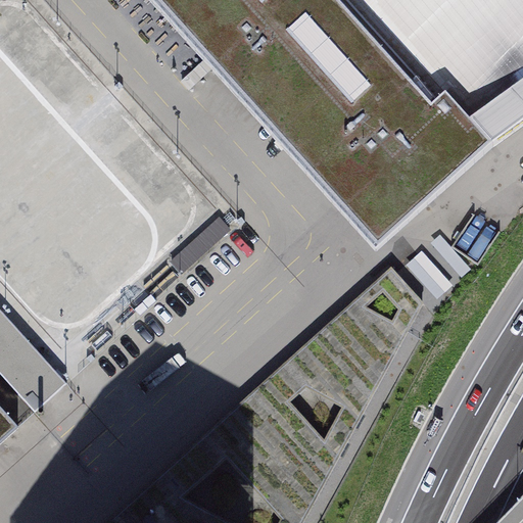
[(522,0),(149,0),(181,34),(346,224),(378,251),(491,149),(522,126),(522,0)]
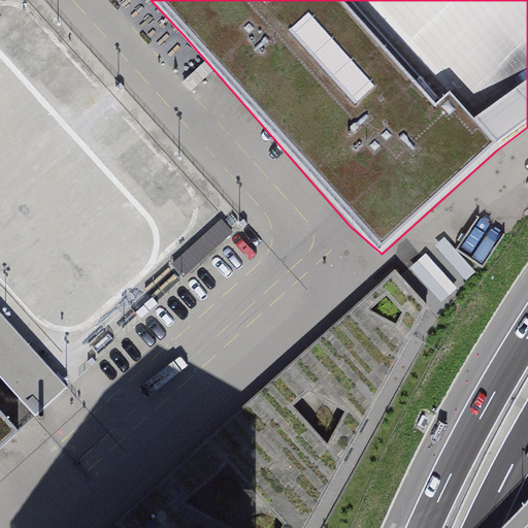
[(0,84),(20,75),(22,73),(105,149),(99,134),(128,161),(135,174),(153,191),(157,199),(173,213),(178,207),(202,196),(167,125),(58,26),(57,28),(61,37),(22,56),(19,59),(0,42),(0,84)]
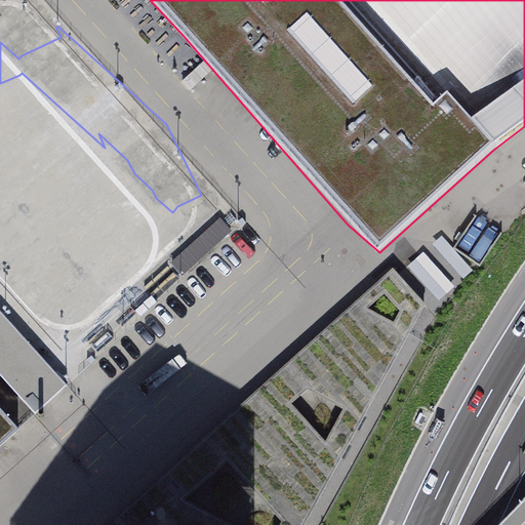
[(126,267),(0,266),(0,271),(43,325),(84,325),(154,269),(124,269),(126,267)]
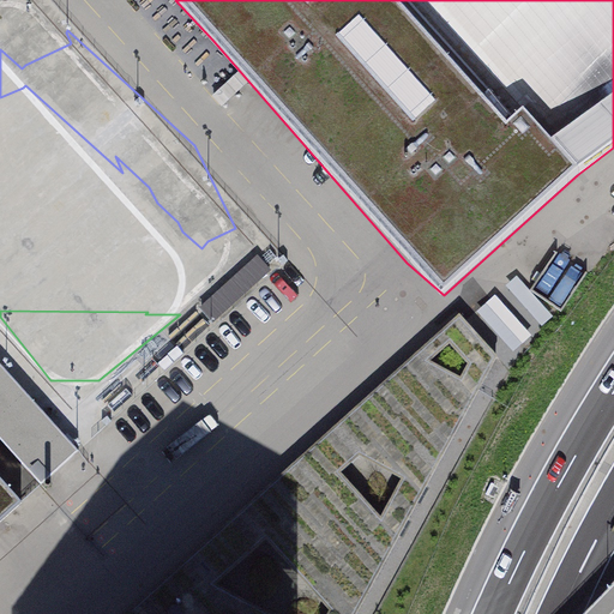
[(351,613),(476,387),(461,380),(462,378),(419,355),(391,380),(403,393),(347,444),(333,431),(326,437),(339,451),(211,566),(199,553),(130,613),(351,613)]
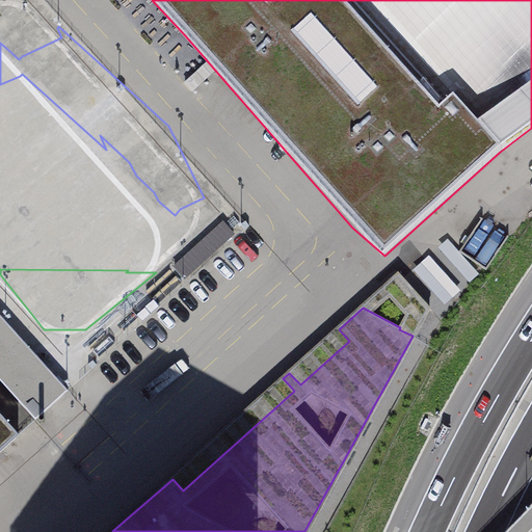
[(0,379),(36,420),(70,390),(0,313),(0,379)]
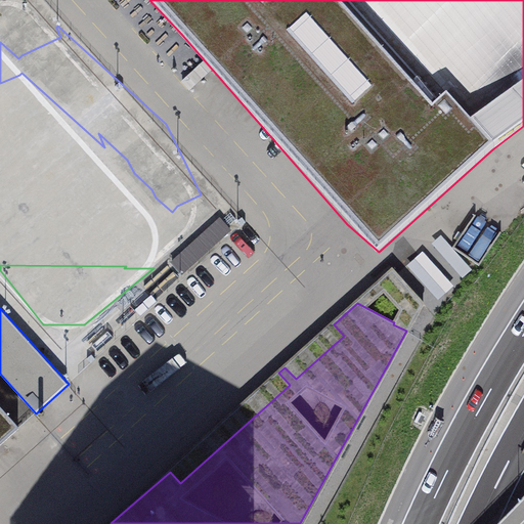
[(0,445),(15,432),(0,413),(0,445)]
